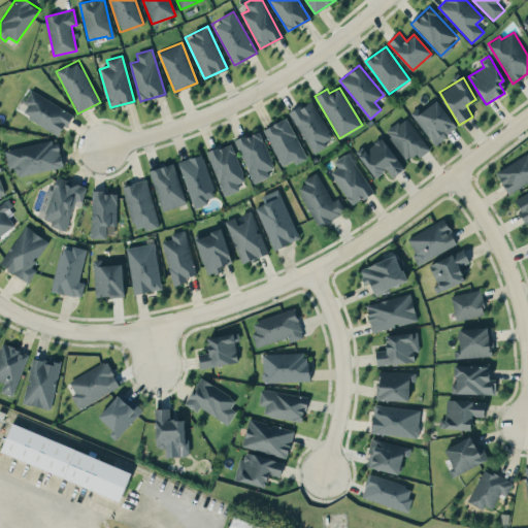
[(72,112),(31,90),(25,102),(28,104),(23,114),(60,135),(72,112)]
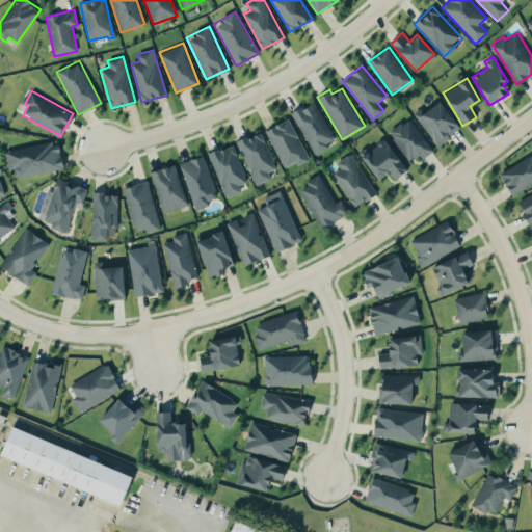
[(315,153),(336,140),(313,100),(291,113),(315,153)]
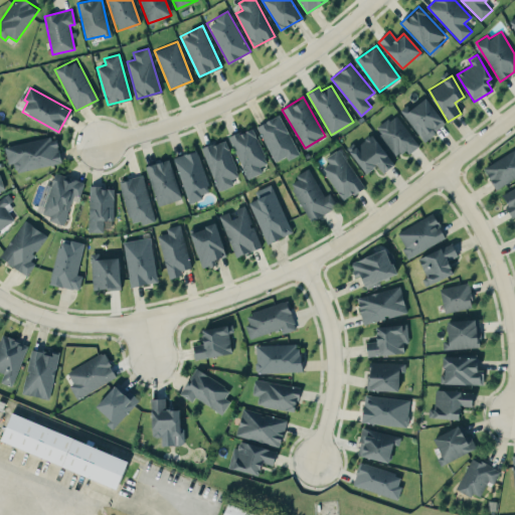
[(421,140),(445,127),(427,97),(403,111),(421,140)]
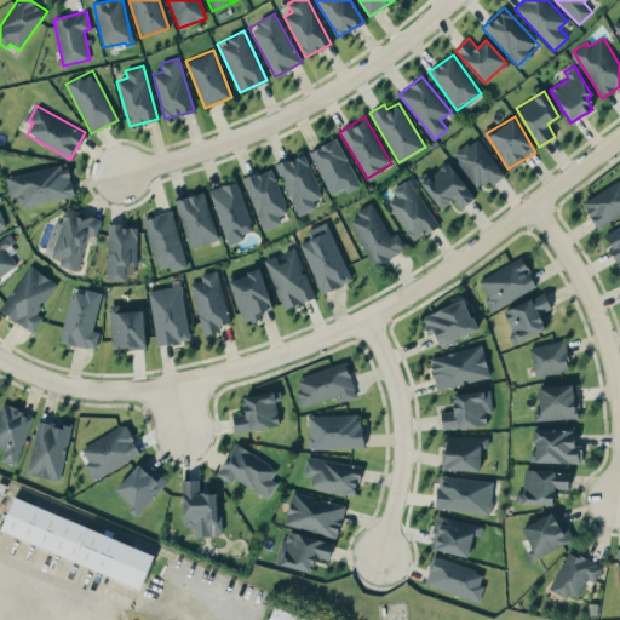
[(475,188),(488,181),(491,184),(503,177),(478,137),(454,151),(475,188)]
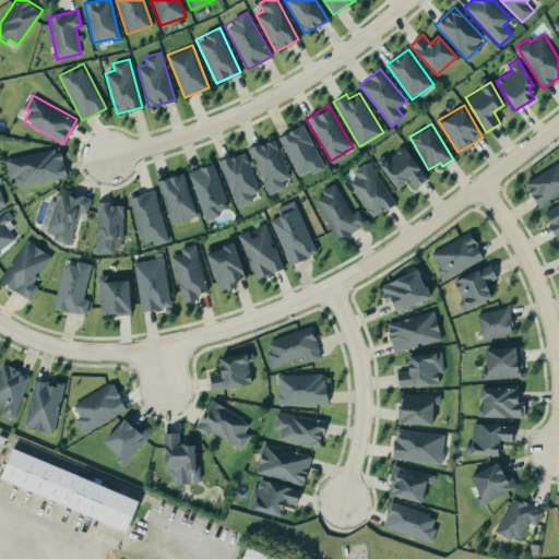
[(298,176),(311,169),(312,173),(324,168),(304,125),(278,135),(298,176)]
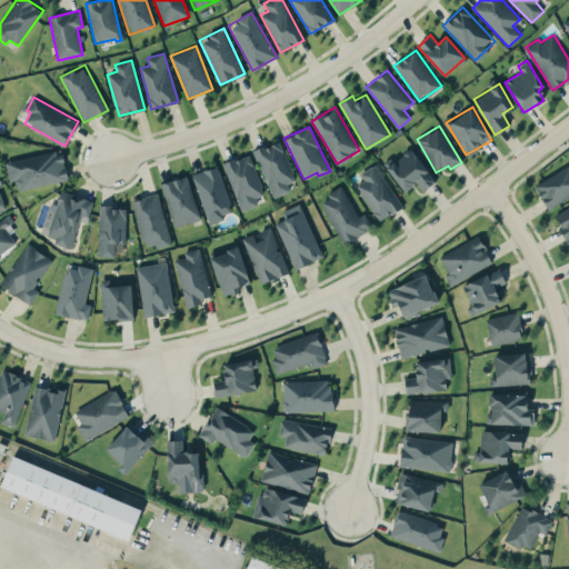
[(286,183),(296,179),(278,140),(252,151),(273,197),(289,190),(286,183)]
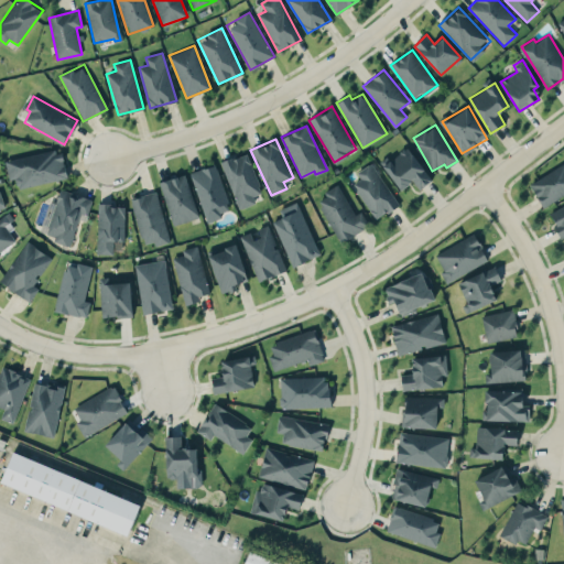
[(420,190),(432,180),(407,147),(382,165),(401,190),(413,181),(420,190)]
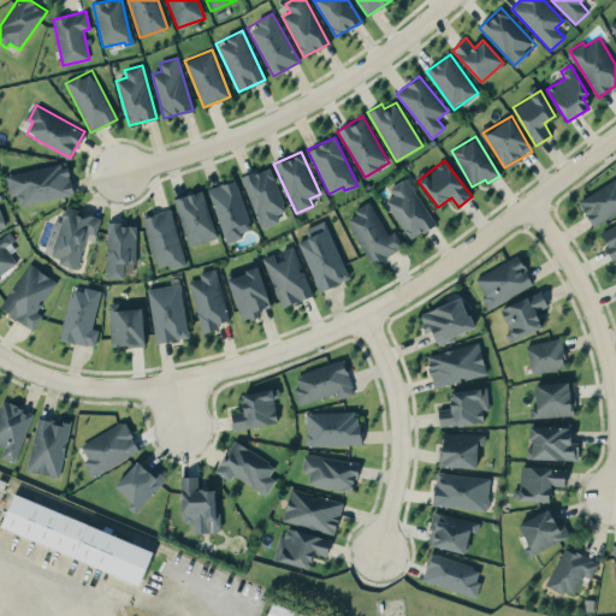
[(6,173),(10,196),(17,195),(19,205),(72,196),(67,164),(6,173)]
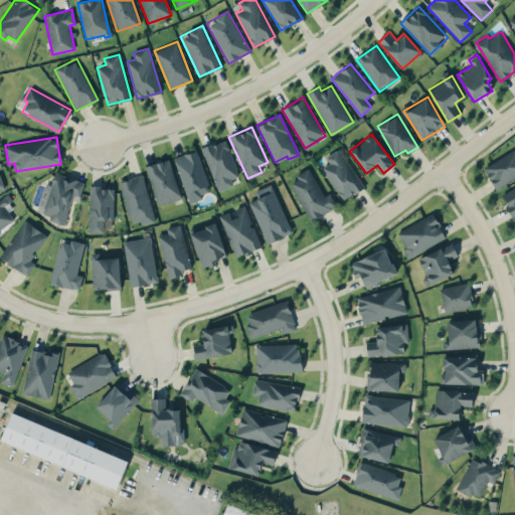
[(202,148),(218,190),(233,185),(230,179),(238,176),(225,139),(202,148)]
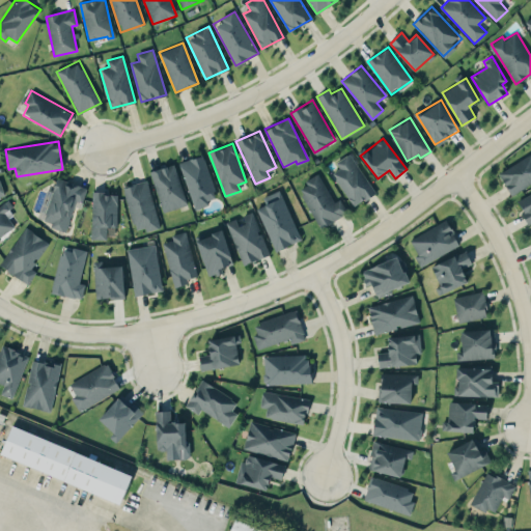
[(511,195),(530,183),(530,152),(498,173),(511,195)]
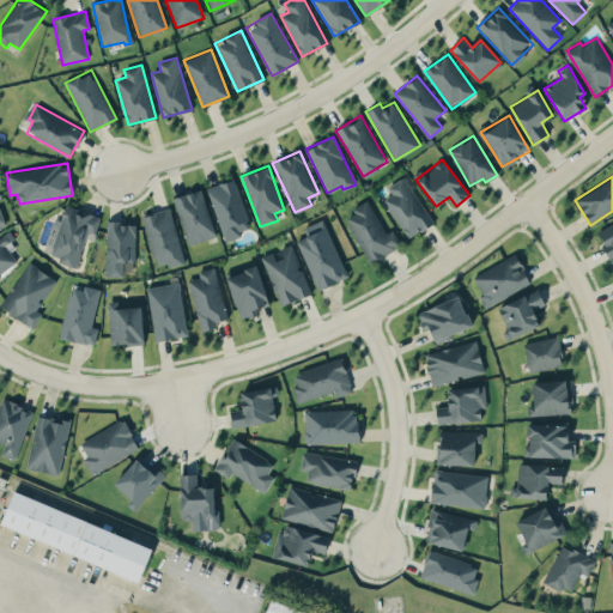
[(387,187),(392,194),(383,200),(410,238),(434,222),(402,177),(387,187)]
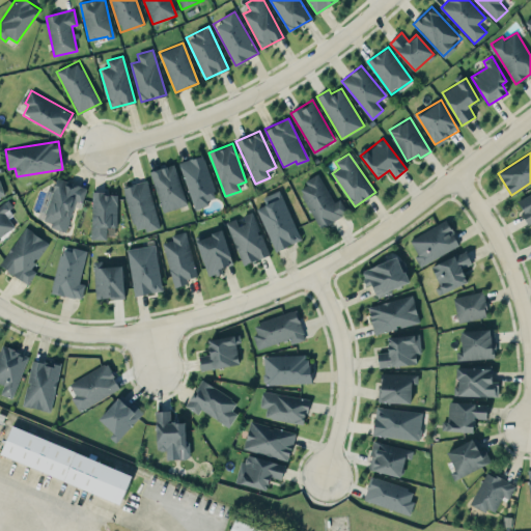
[(179,162),(193,207),(217,200),(203,155),(179,162)]
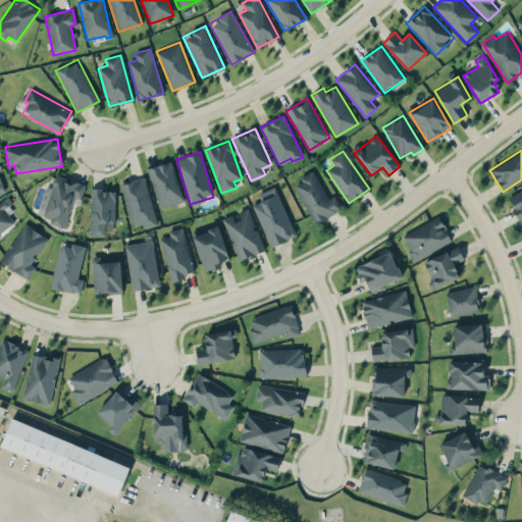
[(147,168),(160,208),(185,200),(170,160),(147,168)]
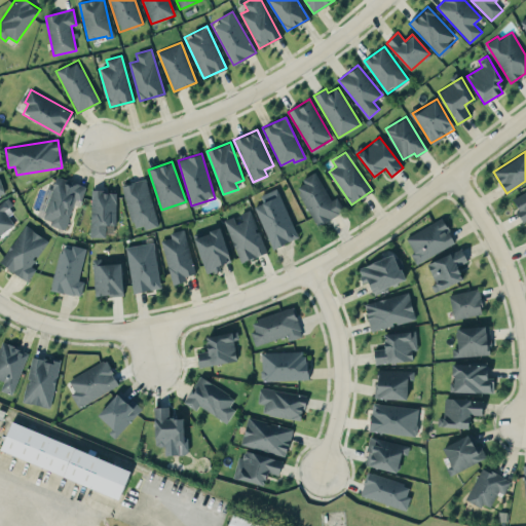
[(330,200),(317,173),(296,183),(315,225),(344,212),(337,197),(330,200)]
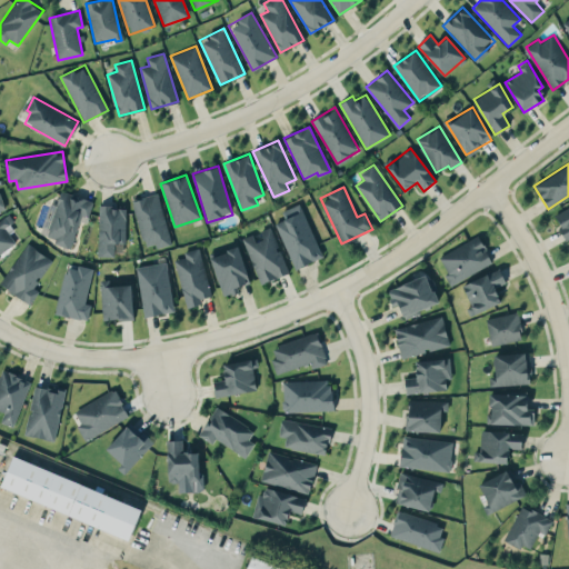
[(49,202),(40,232),(56,237),(55,242),(71,248),(79,220),(87,222),(93,200),(61,190),(57,205),(49,202)]
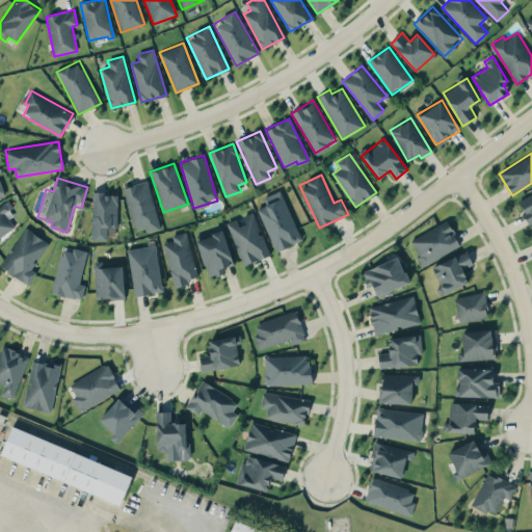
[(159,228),(150,181),(125,186),(134,233),(159,228)]
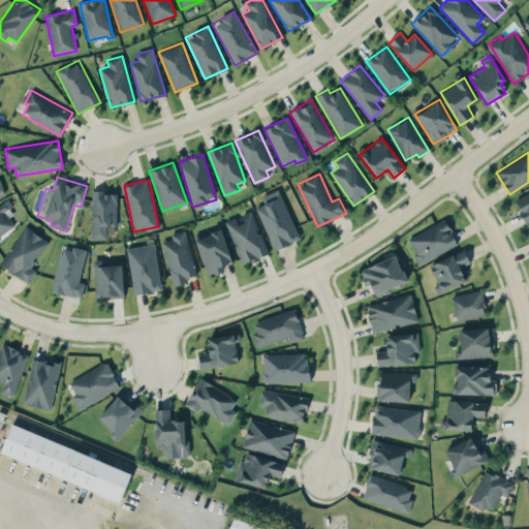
[(300,239),(278,189),(261,196),(265,204),(255,207),(274,250),(300,239)]
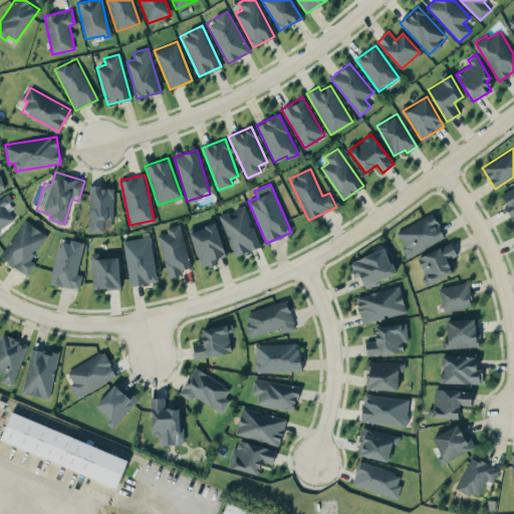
[(113,187),(89,186),(88,231),(102,232),(103,219),(112,219),(113,187)]
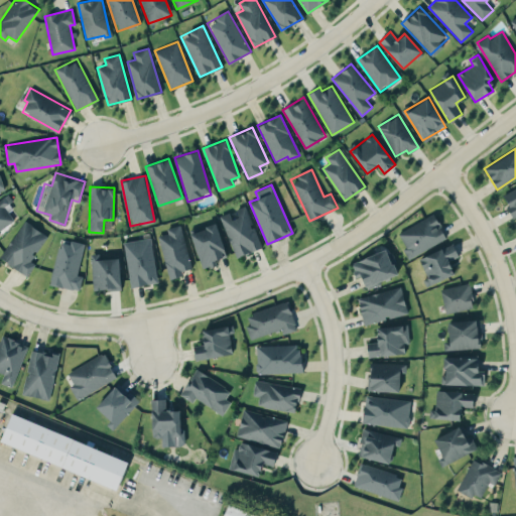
[(514,218),(515,216),(515,186),(501,196),(514,218)]
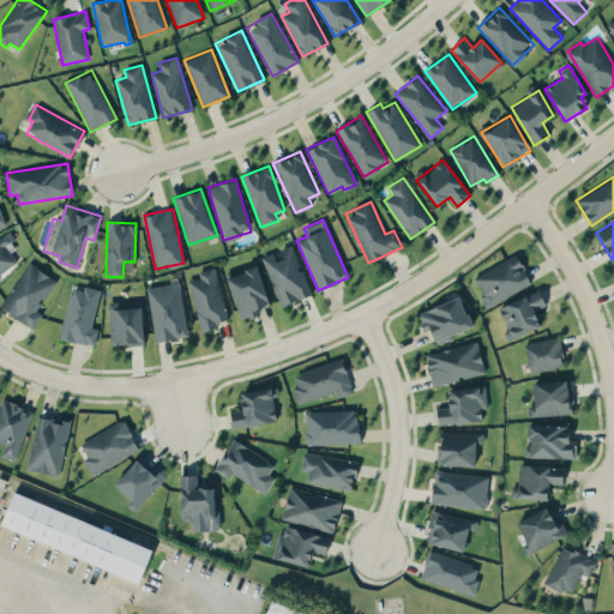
[(0,274),(18,265),(11,251),(17,248),(10,234),(0,239),(0,274)]
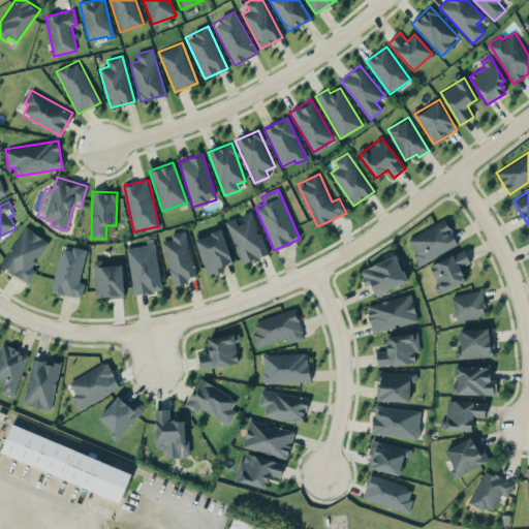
[(225,221),(241,263),(268,254),(252,210),(238,215),(239,216),(225,221)]
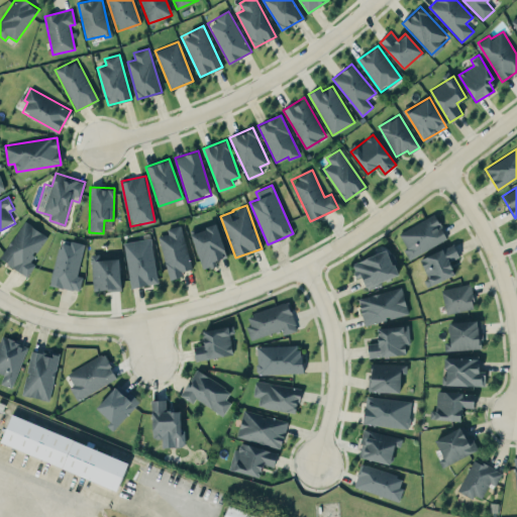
[(409,259),(447,238),(434,213),(399,233),(407,247),(404,248),(409,259)]
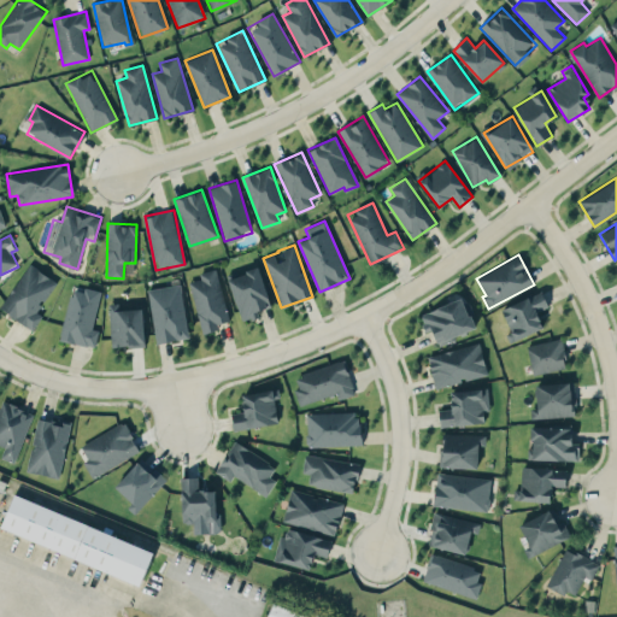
[(57,281),(29,263),(0,307),(33,329),(42,315),(36,311),(57,281)]
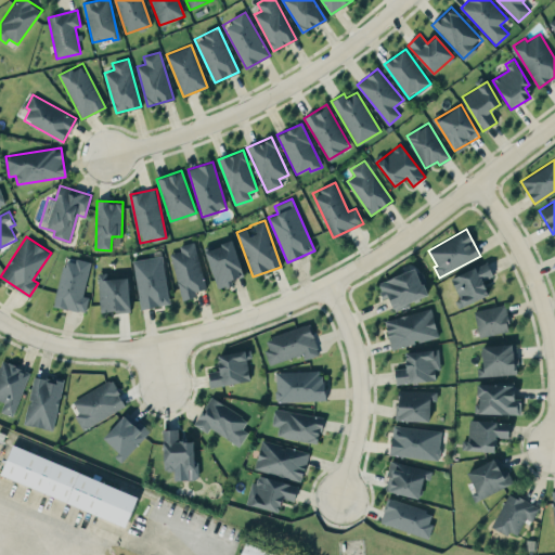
[(181,300),(196,296),(195,291),(205,288),(194,241),(179,245),(180,250),(170,253),(181,300)]
